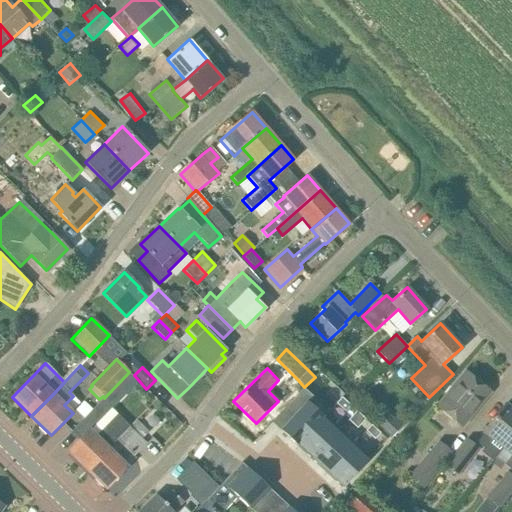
[(463,426),(491,391),(465,371),(437,405),(463,426)]
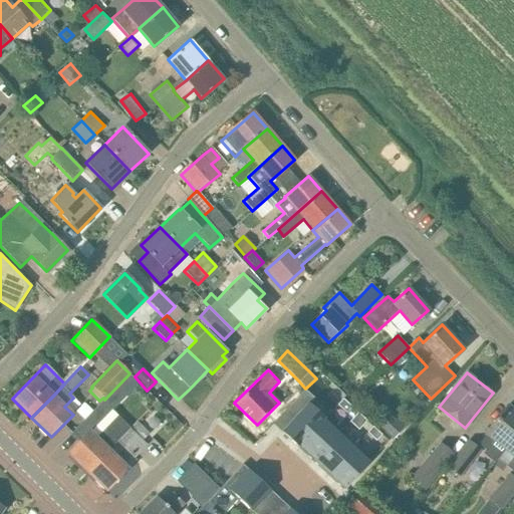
[(87,473),(109,450),(130,429),(111,411),(139,383),(130,374),(70,435),(79,444),(69,454),(87,473)]
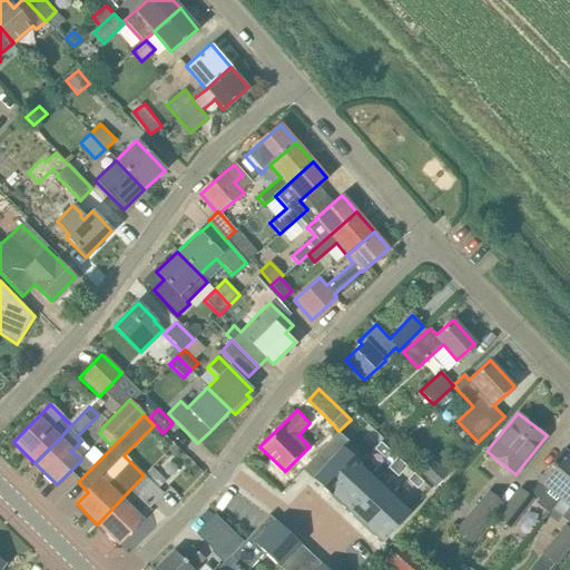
[(335,432),(320,449),(330,459),(341,446),(346,442),(335,432)]
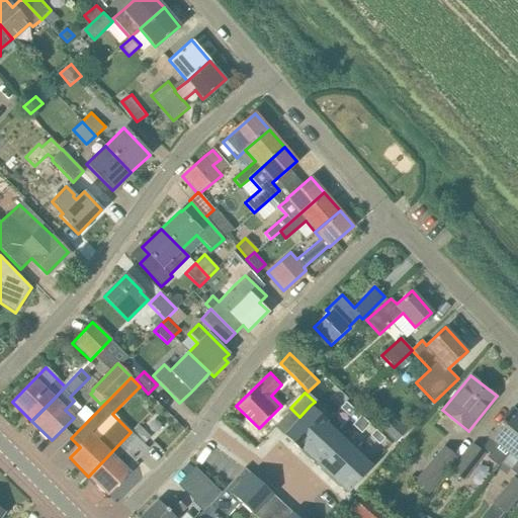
[(346,402),(340,408),(349,416),(355,410),(346,402)]
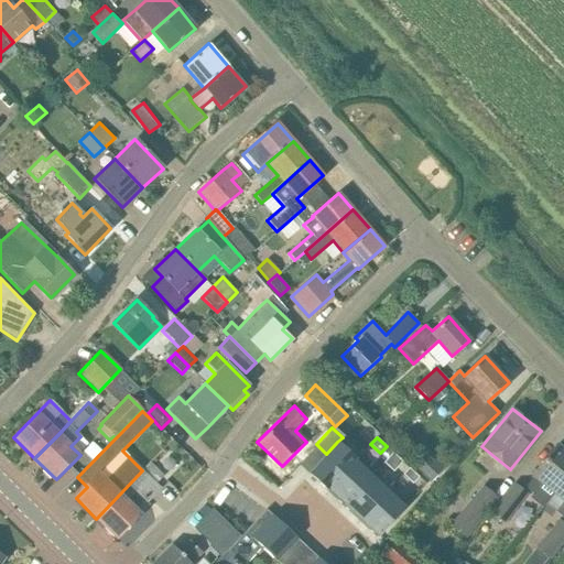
[(326,454),(307,474),(326,491),(326,490),(355,461),(356,459),(337,442),(326,454)]
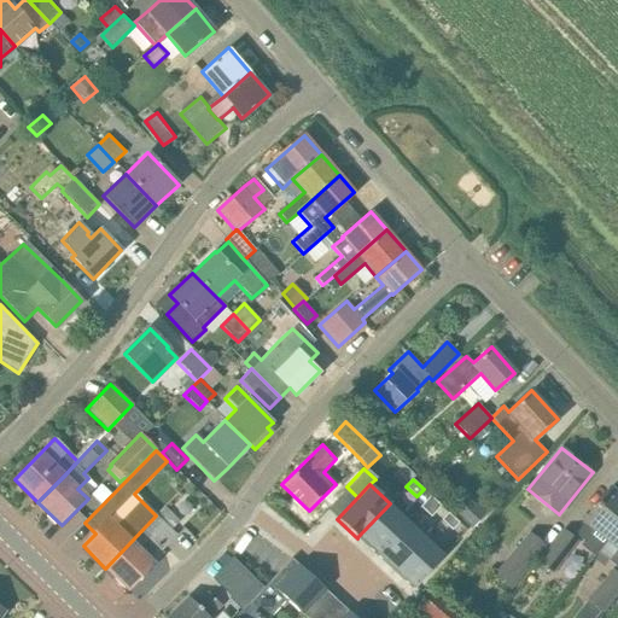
[(595,557),(607,540),(617,526),(617,491),(611,487),(584,520),(588,523),(578,535),(586,541),(582,544),(594,554),(594,555),(595,557)]
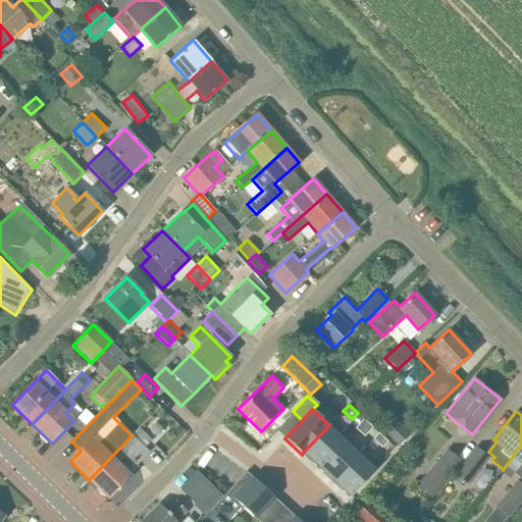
[(363,419),(355,428),(364,436),(372,427),(363,419)]
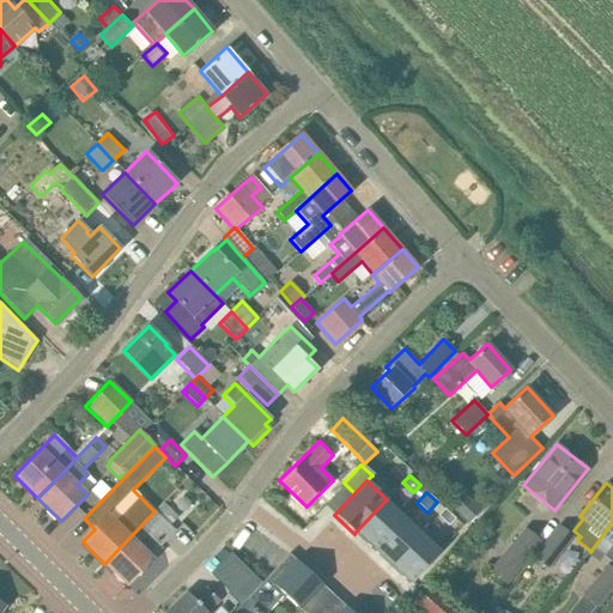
[(472,498),(460,511),(471,522),(486,505),(474,496),(472,498)]
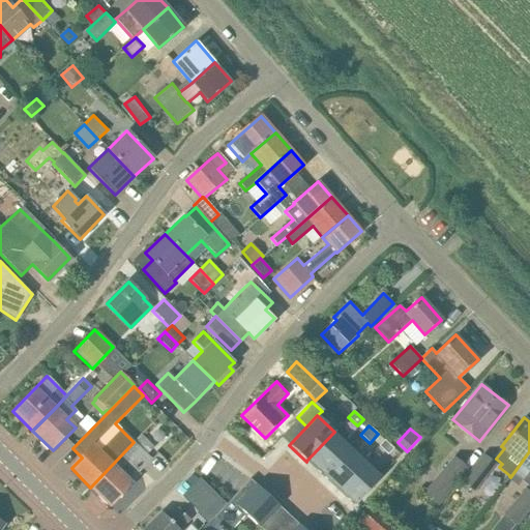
[(333,433),(306,461),(322,475),(349,447),(333,433)]
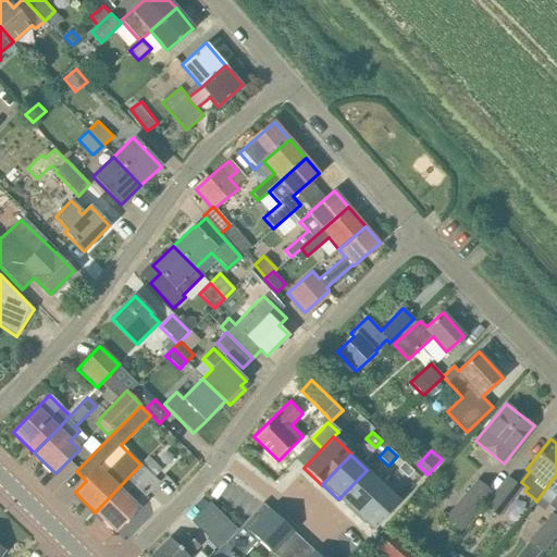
[(140,465),(155,478),(162,470),(148,457),(140,465)]
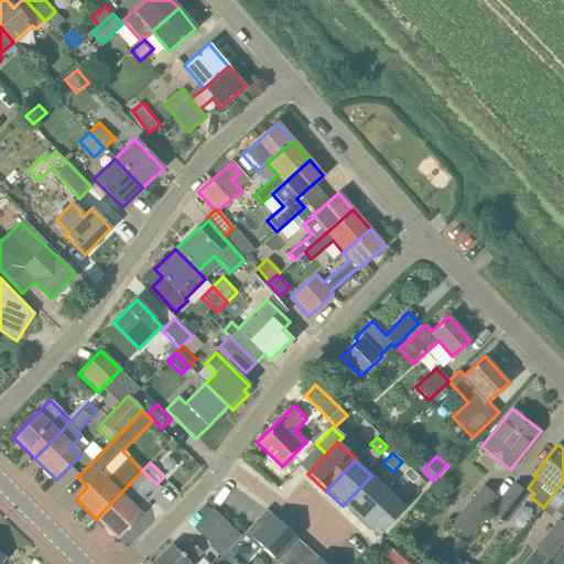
[(409,468),(403,475),(413,484),(419,476),(409,468)]
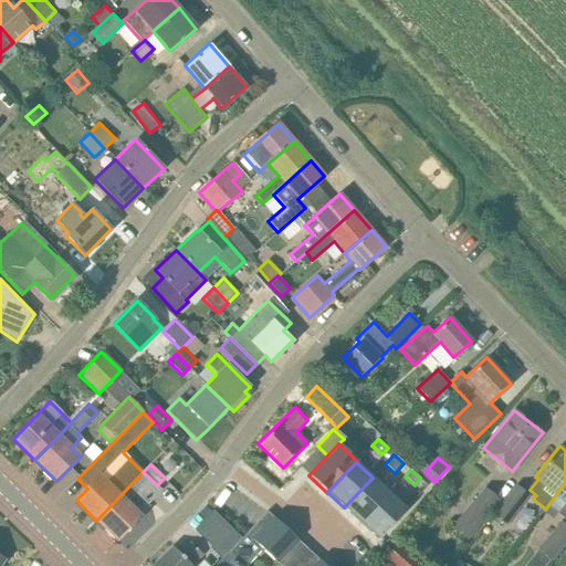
[(121,495),(96,521),(117,541),(142,516),(126,500),(135,491),(147,504),(163,490),(157,485),(143,472),(121,495)]
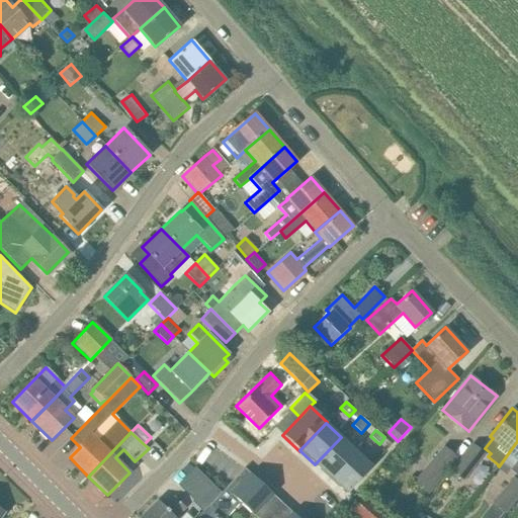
[(341,437),(315,464),(330,479),(356,451),(341,437)]
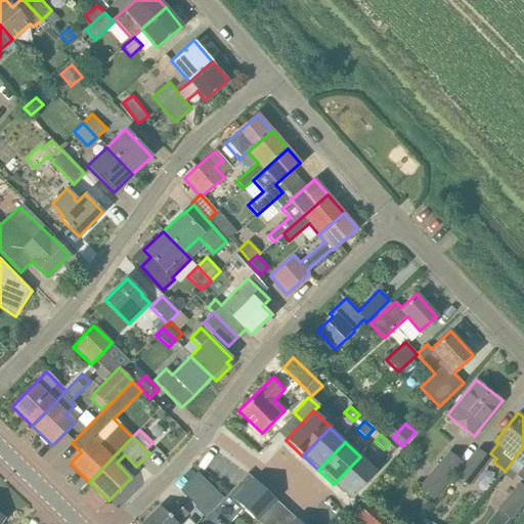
[(523,446),(515,457),(523,465),(523,466),(517,475),(523,480),(523,446)]
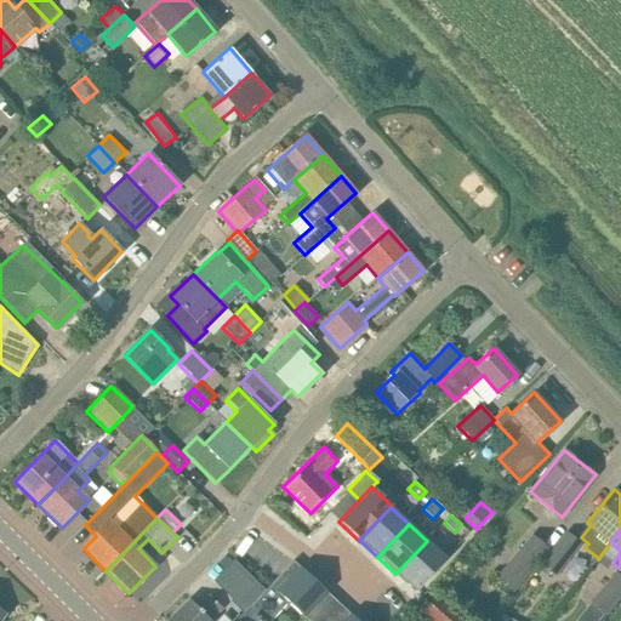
[(554,576),(581,543),(565,533),(540,564),(554,576)]
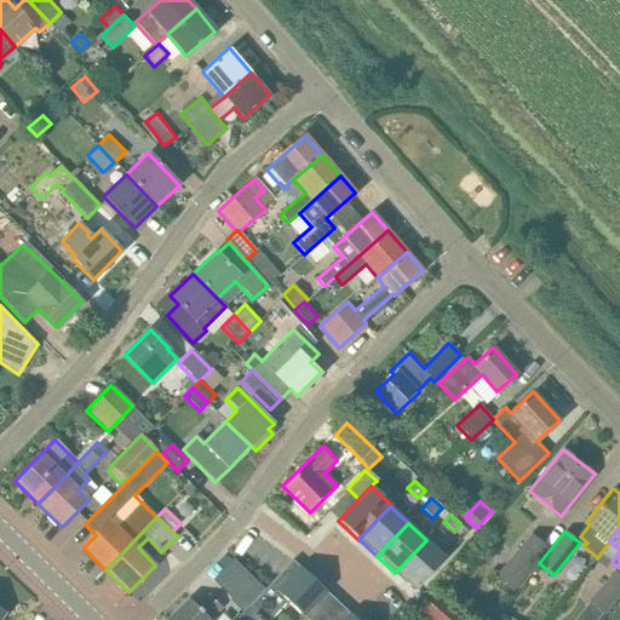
[(529,533),(494,578),(512,592),(547,549),(529,533)]
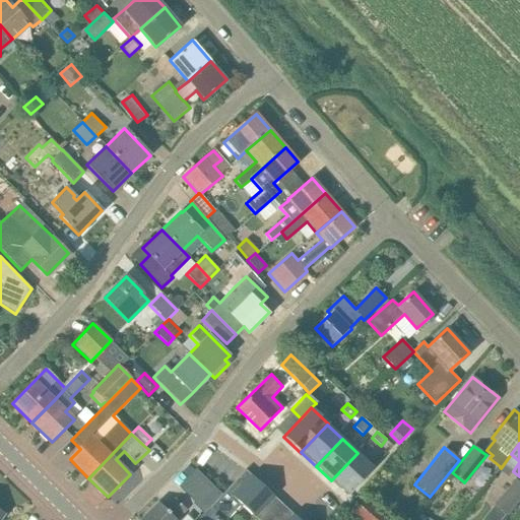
[(358,453),(331,480),(347,496),(376,464),(361,450),(358,453)]
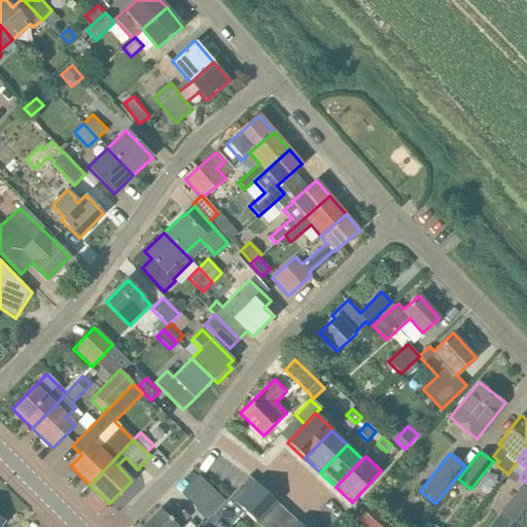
[(223,526),(227,526),(243,511),(256,524),(277,502),(248,476),(223,501),(213,514),(211,516),(223,526)]
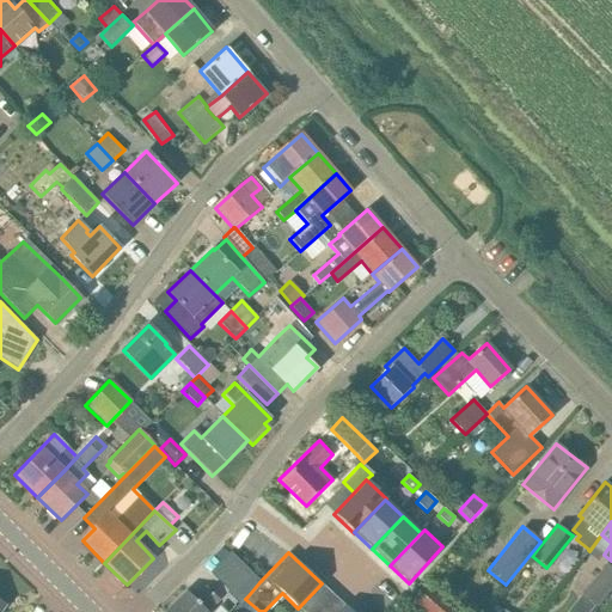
[(237,586),(248,597),(259,582),(231,554),(212,573),(231,592),(237,586)]
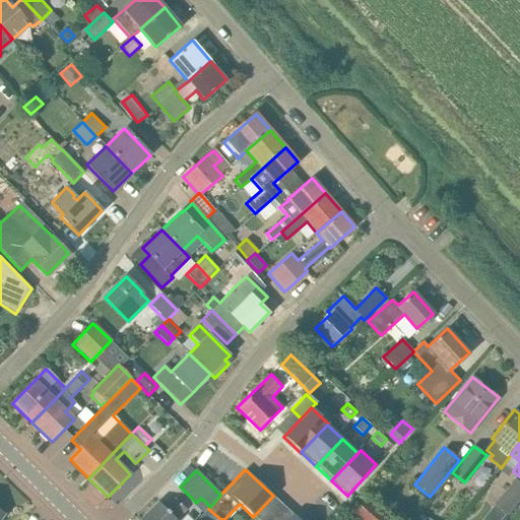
[(506,517),(519,499),(519,482),(516,479),(494,506),(506,517)]
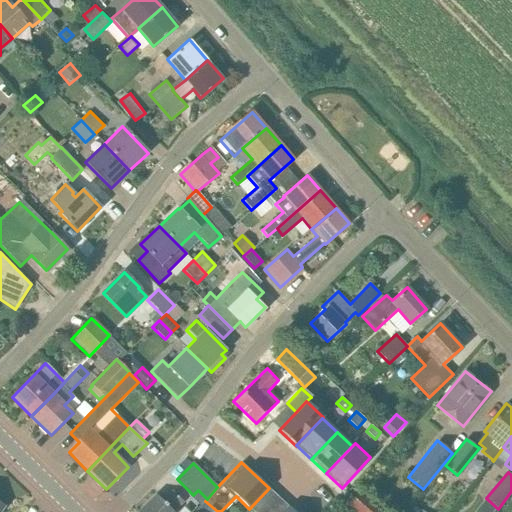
[(174,511),(173,511),(183,501),(172,490),(162,500),(156,494),(137,511),(174,511)]
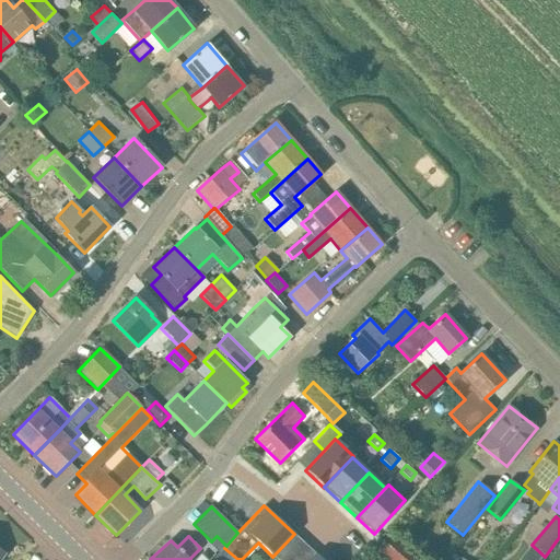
[(393,538),(381,553),(387,559),(401,559),(409,552),(393,538)]
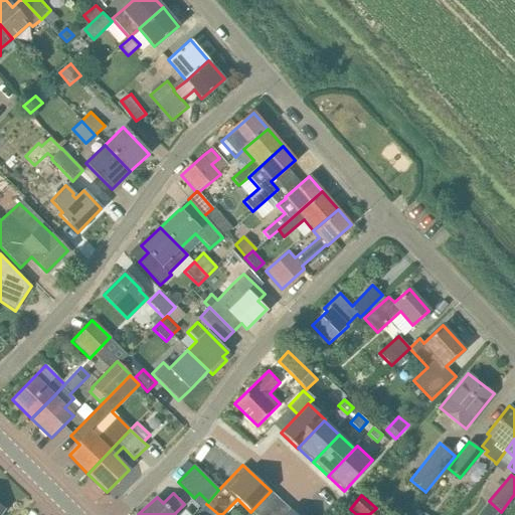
[(193,514),(218,514),(206,504),(205,502),(193,514)]
